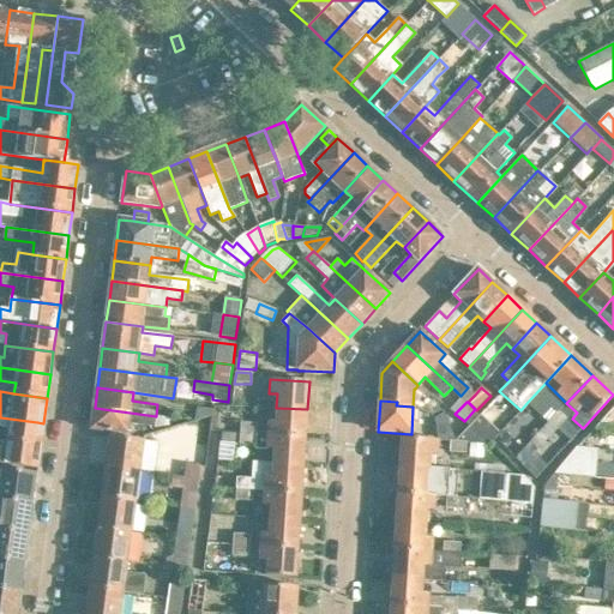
[(551,404),(541,415),(549,422),(559,411),(551,404)]
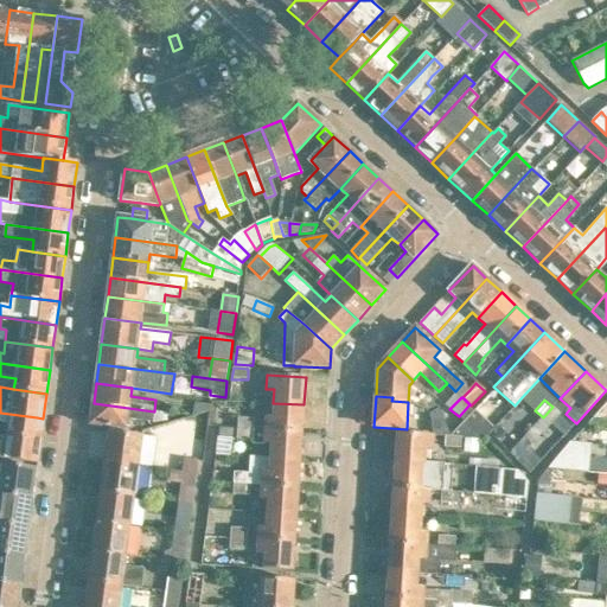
[(94,403),(90,425),(126,429),(128,417),(153,421),(165,420),(165,413),(154,411),(94,403)]
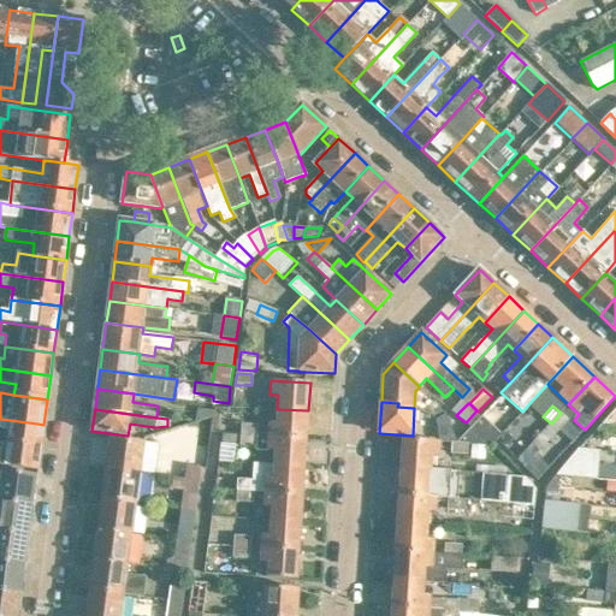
[(196,409),(195,422),(213,418),(214,412),(196,409)]
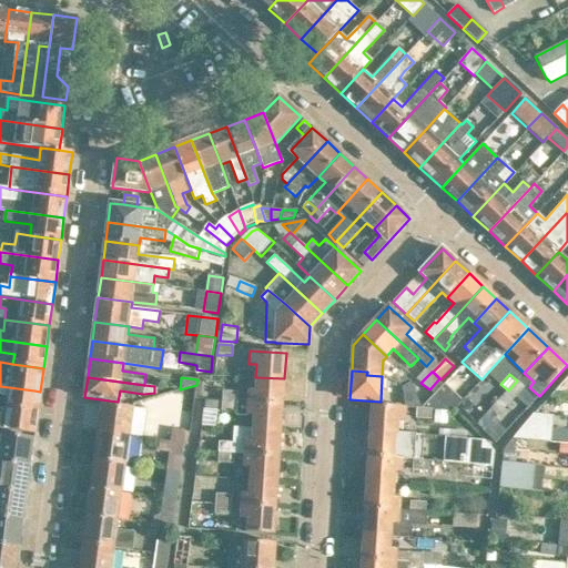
[(247,389),(246,403),(283,405),(284,378),(255,377),(254,389),(247,389)]
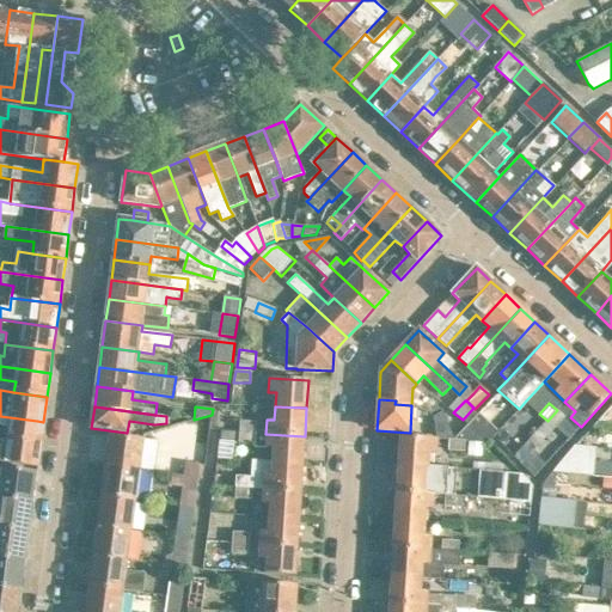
[(433,417),(442,411),(436,407),(429,414),(433,417)]
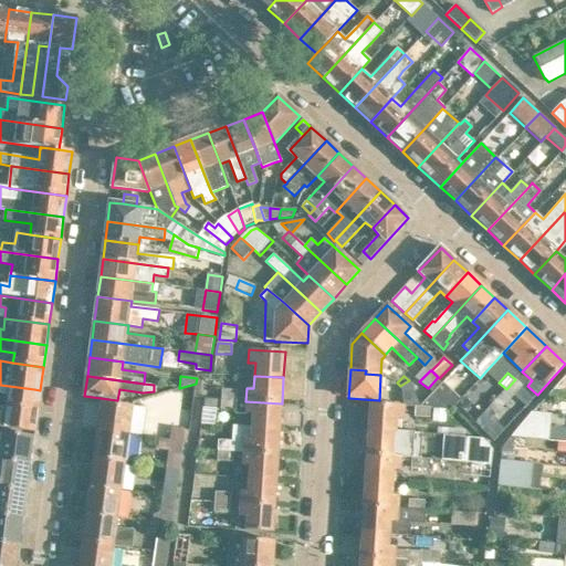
[(565,376),(555,388),(565,388),(565,376)]
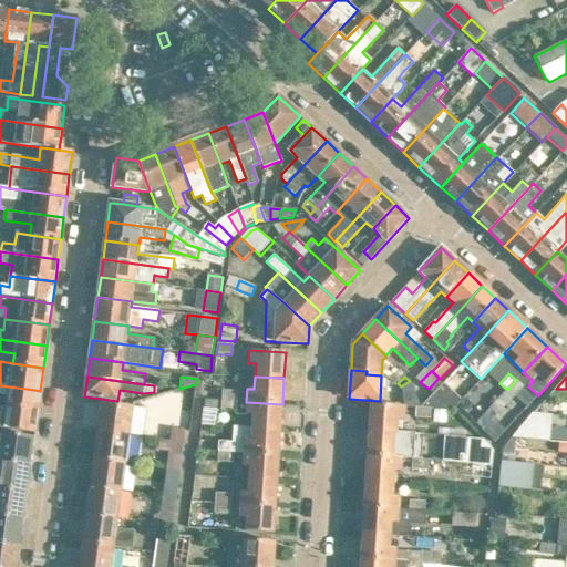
[(507,390),(488,410),(495,416),(523,387),(516,380),(507,390)]
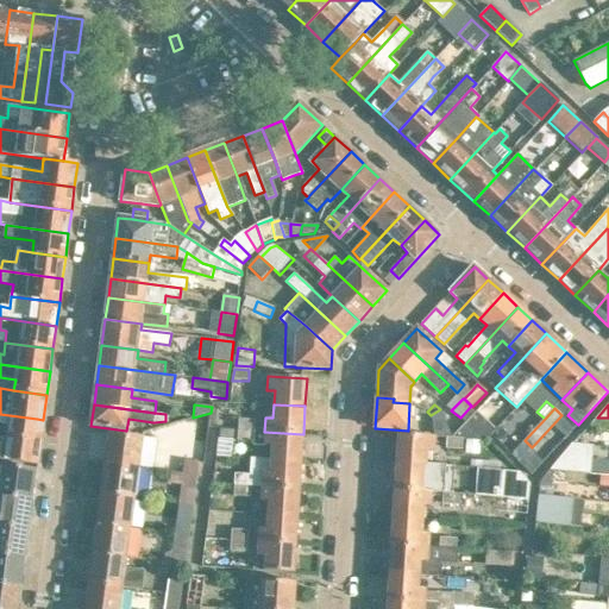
[(431,415),(434,437),(435,437),(446,438),(452,438),(440,409),(431,415)]
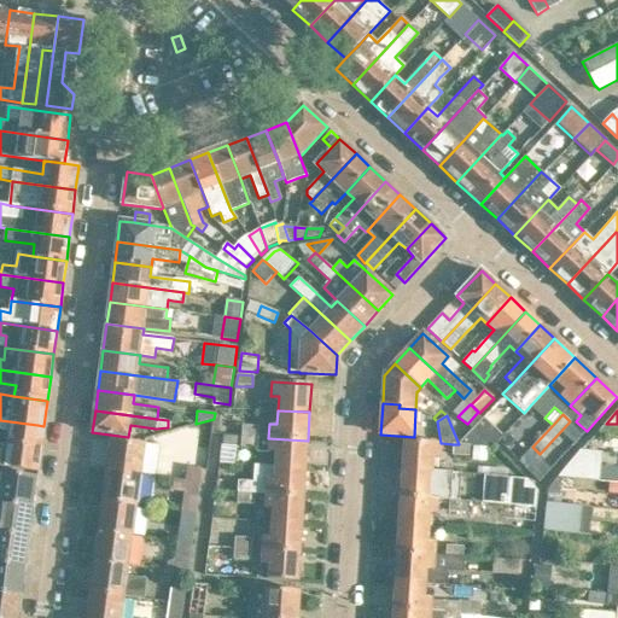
[(473,430),(459,444),(461,444),(470,445),(490,447),(494,444),(499,439),(502,435),(484,418),(473,430)]
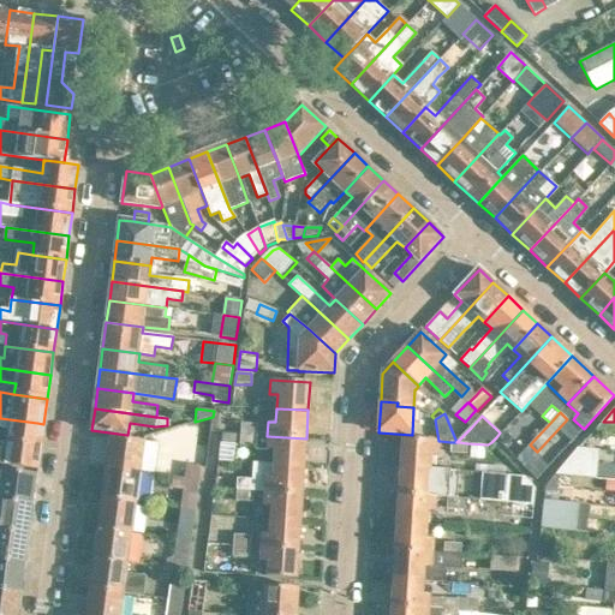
[(0,429),(10,430),(7,441),(41,446),(43,424),(37,423),(0,418),(0,429)]
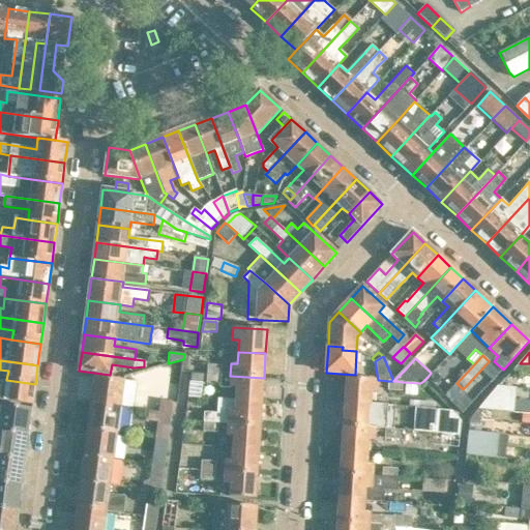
[(529,363),(520,363),(510,373),(529,375),(529,363)]
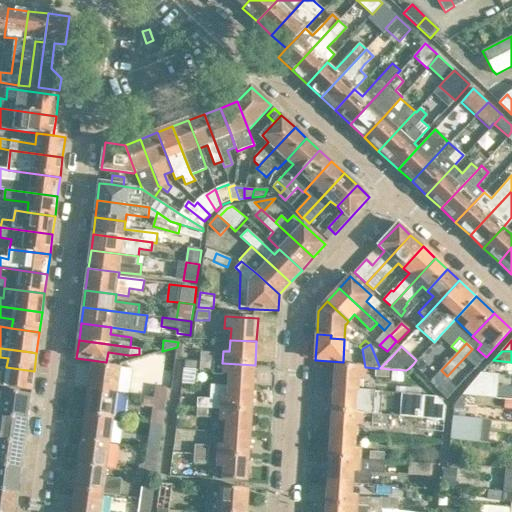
[(200,352),(200,361),(214,362),(214,353),(200,352)]
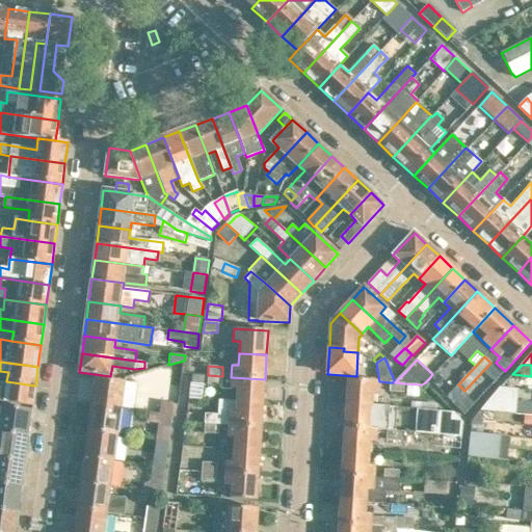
[(192,374),(191,384),(203,386),(207,386),(220,386),(220,389),(237,390),(236,401),(263,403),(265,379),(231,377),(222,376),(208,375),(192,374)]
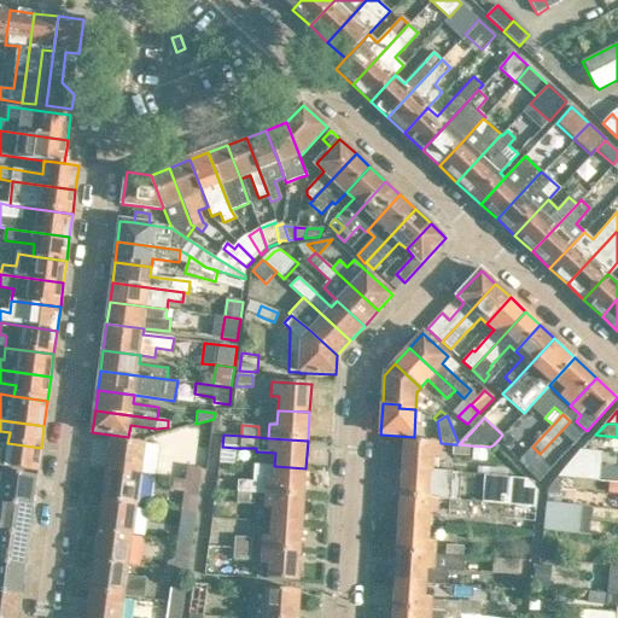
[(110,439),(106,470),(141,474),(156,476),(159,445),(110,439)]
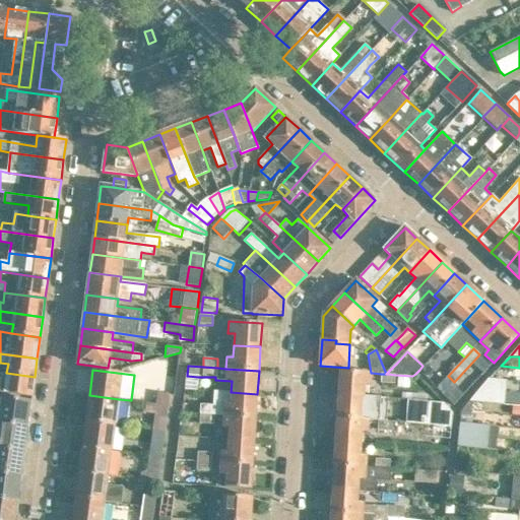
[(365,385),(371,385),(372,373),(371,373),(340,371),(338,394),(365,396),(365,385)]
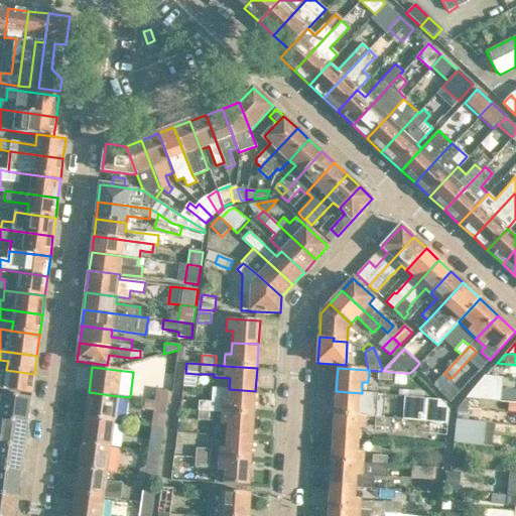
[(0,369),(0,389),(31,394),(34,374),(6,370),(0,369)]
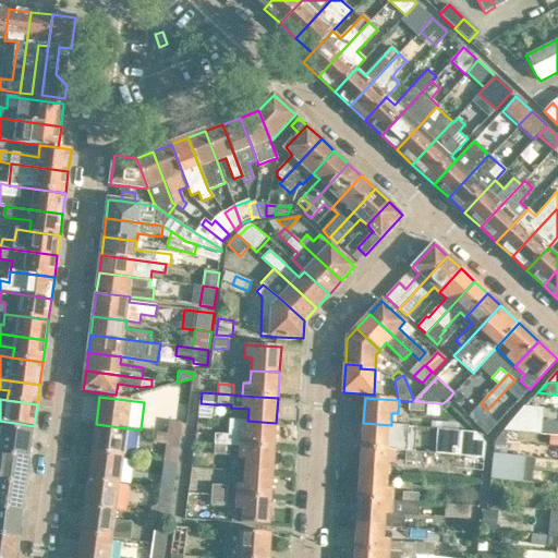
[(416,401),(414,401),(409,401),(408,412),(423,413),(424,402),(416,401)]
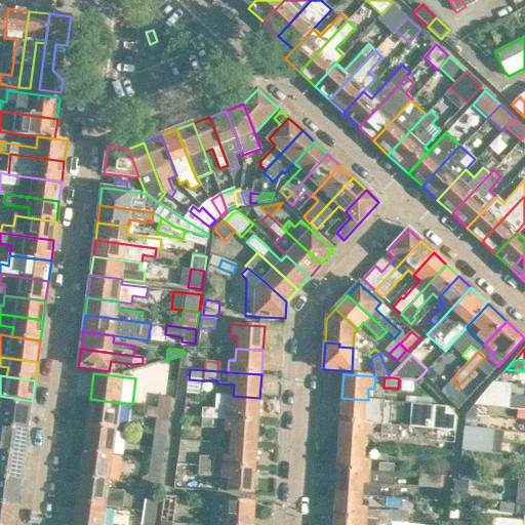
[(492,384),(471,406),(508,410),(511,386),(492,384)]
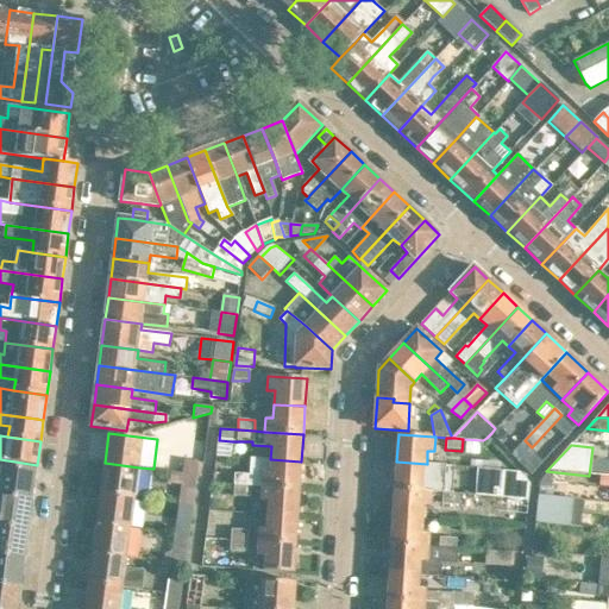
[(234,473),(233,485),(234,485),(250,487),(261,487),(300,489),(301,462),(270,459),(250,458),(249,475),(234,473)]
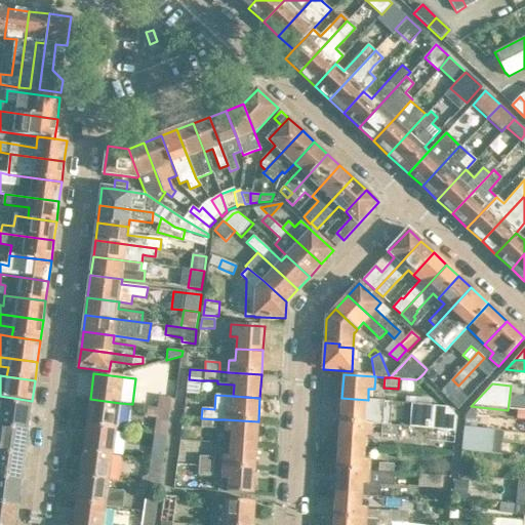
[(161,398),(159,408),(171,410),(173,400),(161,398)]
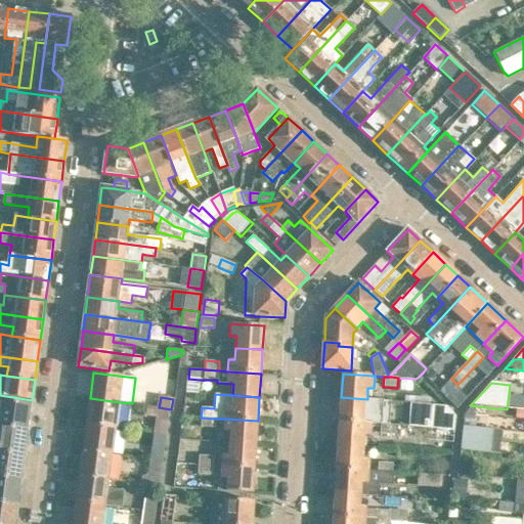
[(338,400),(337,411),(340,411),(340,421),(372,423),(383,424),(389,424),(390,400),(367,399),(341,397),(341,400),(338,400)]
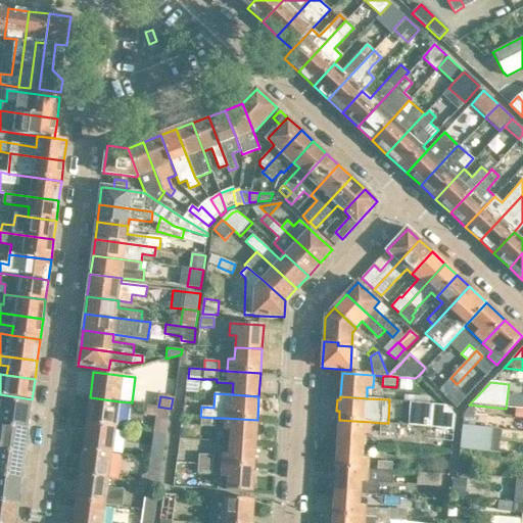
[(115,427),(120,401),(90,397),(86,424),(115,427)]
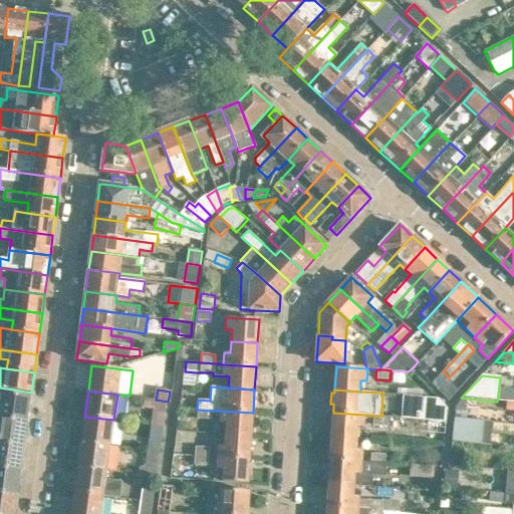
[(3,393),(0,416),(0,418),(28,422),(31,397),(3,393)]
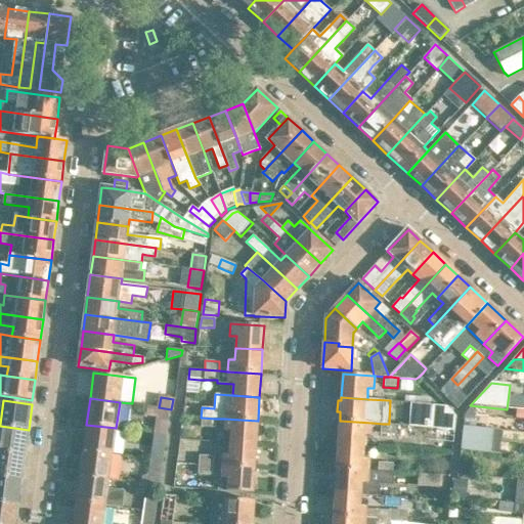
[(470,405),(466,410),(464,426),(473,427),(474,416),(523,420),(523,410),(507,409),(470,405)]
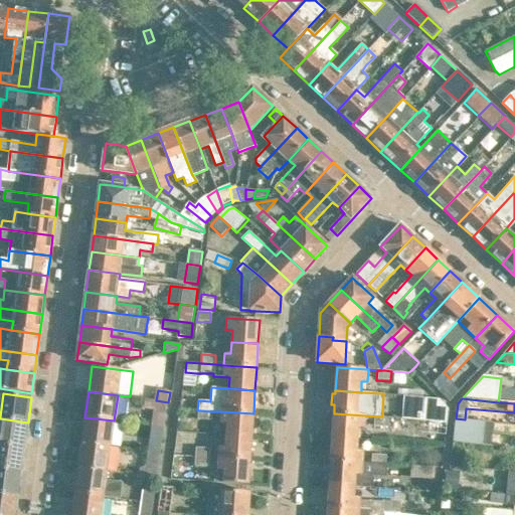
[(168,402),(156,400),(146,399),(144,410),(155,411),(153,426),(165,427),(168,402)]
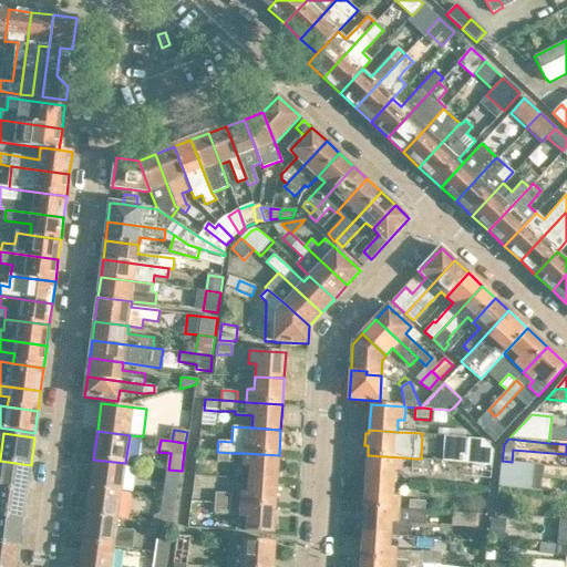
[(459,449),(459,462),(465,463),(493,464),(494,451),(459,449)]
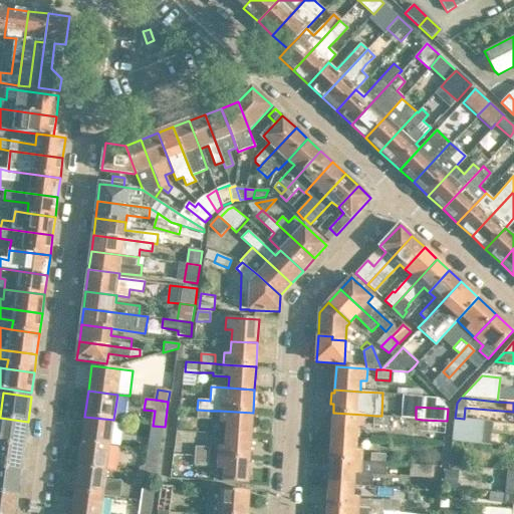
[(198,410),(197,419),(211,420),(211,411),(198,410)]
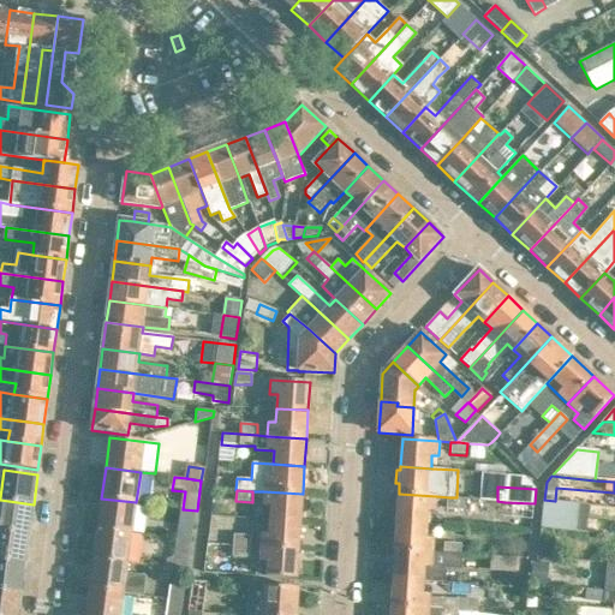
[(263,491),(262,505),(270,506),(269,520),(300,523),(303,494),(263,491)]
